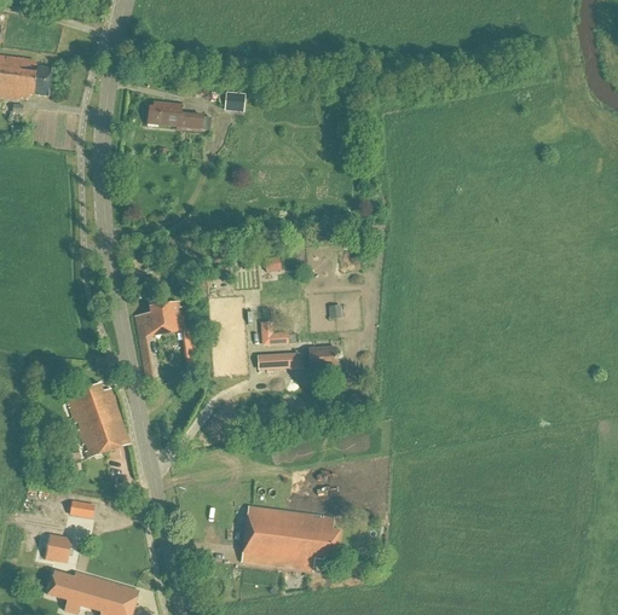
[(0,97),(18,99),(19,97),(30,98),(30,93),(48,96),(52,67),(39,65),(34,59),(0,54),(0,97)]
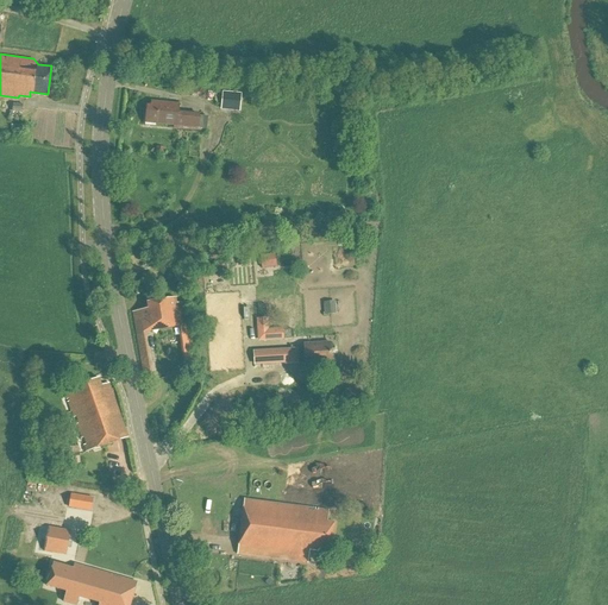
[(240,92),(221,89),(219,107),(238,109),(240,92)]
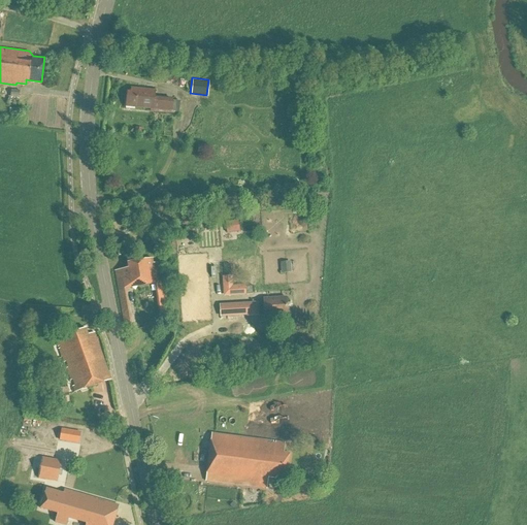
[(154,98),(154,90),(130,87),(129,91),(126,91),(126,93),(124,94),(124,97),(125,99),(125,101),(134,102),(134,106),(151,108),(150,110),(178,113),(178,108),(173,100),(154,98)]
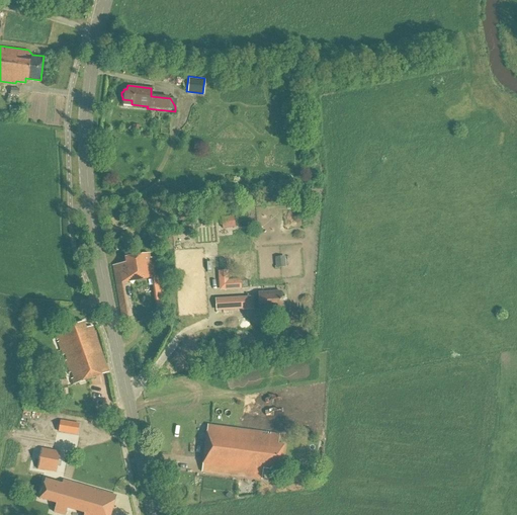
[(20,96),(21,87),(12,86),(11,95),(20,96)]
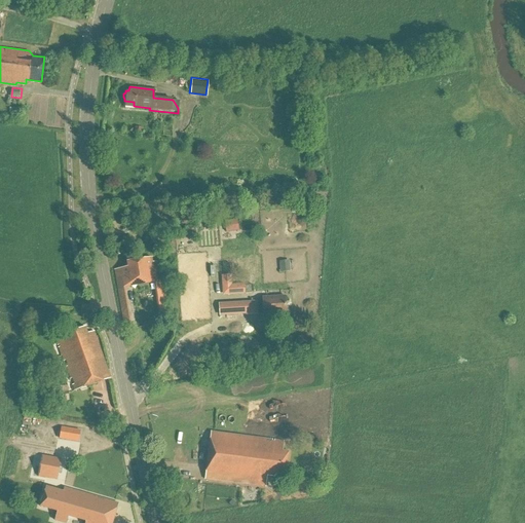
[(223,230),(237,229),(236,218),(223,219),(223,230)]
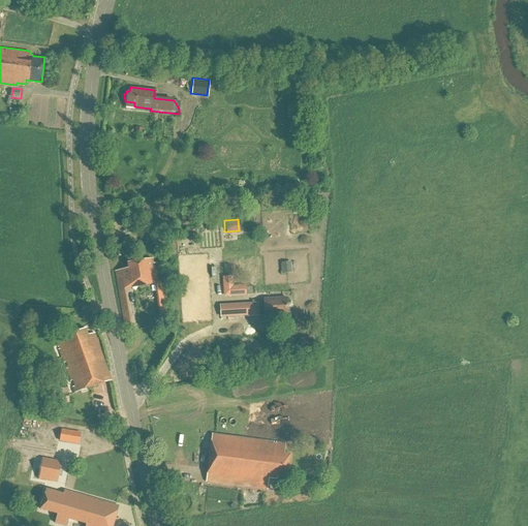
[(125,263),(126,269),(122,270),(124,287),(158,281),(155,261),(152,263),(151,257),(125,263)]
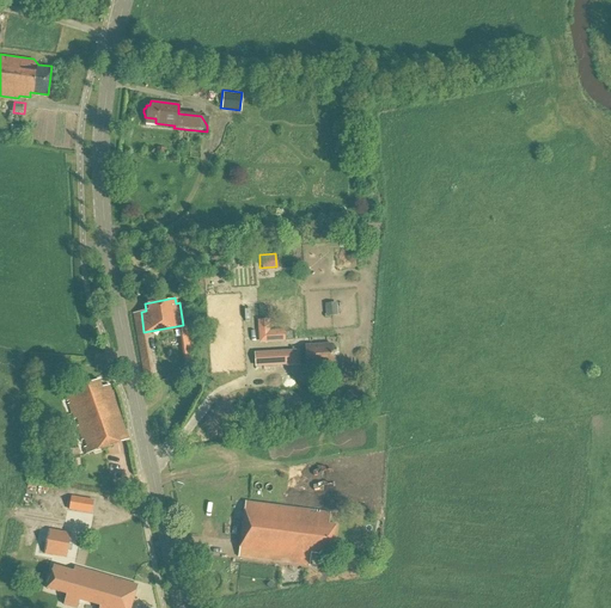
[(323,301),(324,313),(335,312),(335,300),(323,301)]
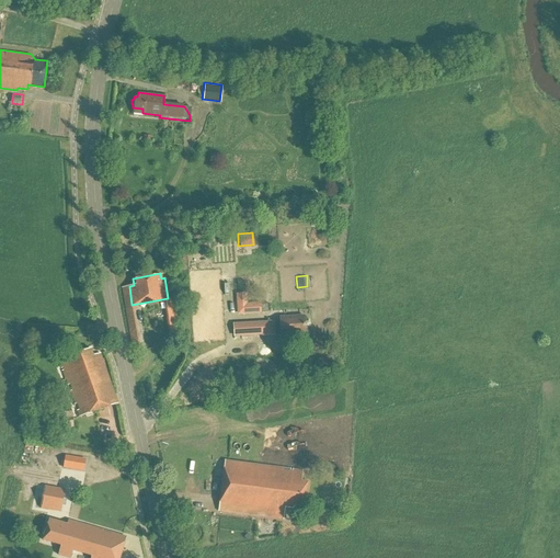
[(235,311),(259,310),(259,299),(246,300),(244,291),(233,291),(235,311)]
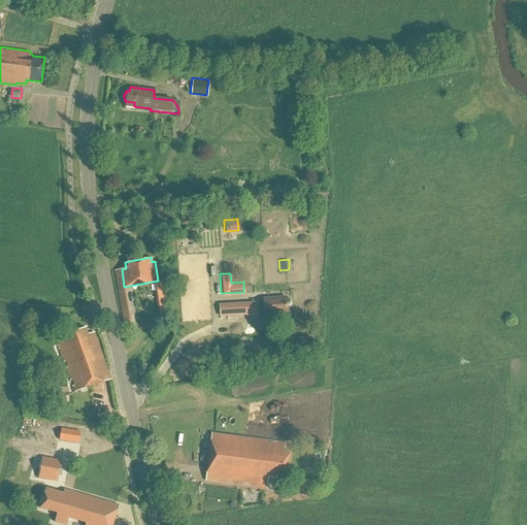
[(262,297),(263,315),(286,314),(285,295),(262,297)]
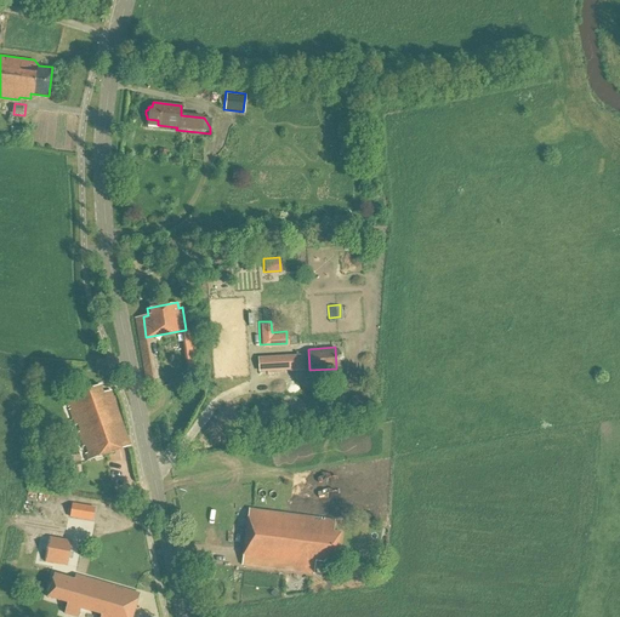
[(256,358),(257,369),(289,366),(289,370),(303,369),(303,354),(293,355),(256,358)]
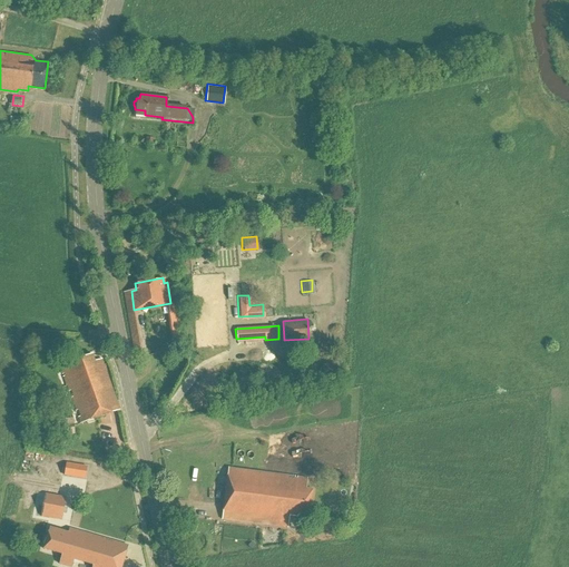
[(91,352),(59,363),(66,382),(67,382),(80,420),(119,407),(101,357),(95,359),(91,352)]
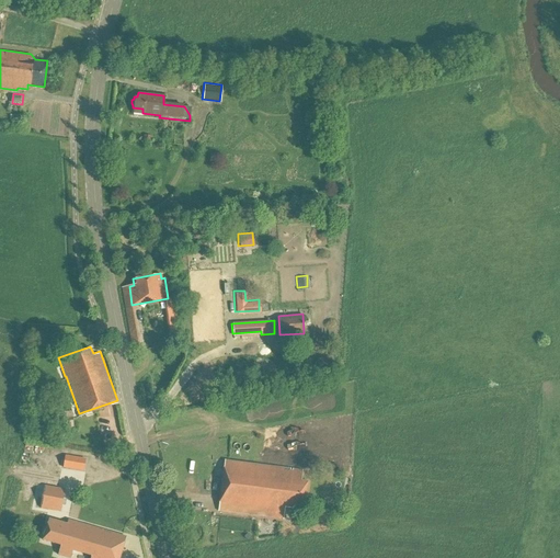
[(72,428),(71,411),(56,412),(57,429),(72,428)]
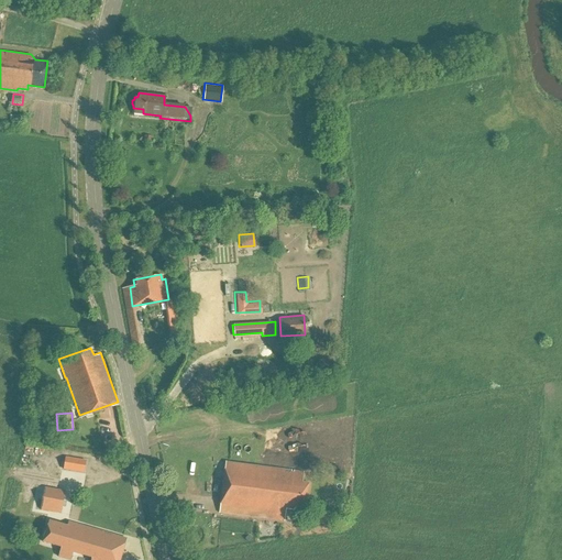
[(307,484),(301,484),(302,472),(224,462),(218,513),(283,522),(284,508),(304,512),(307,484)]
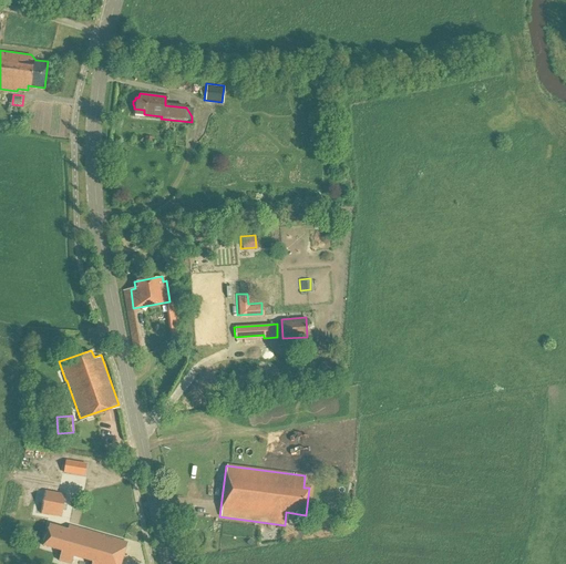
[(45,491),(41,512),(60,515),(63,494),(45,491)]
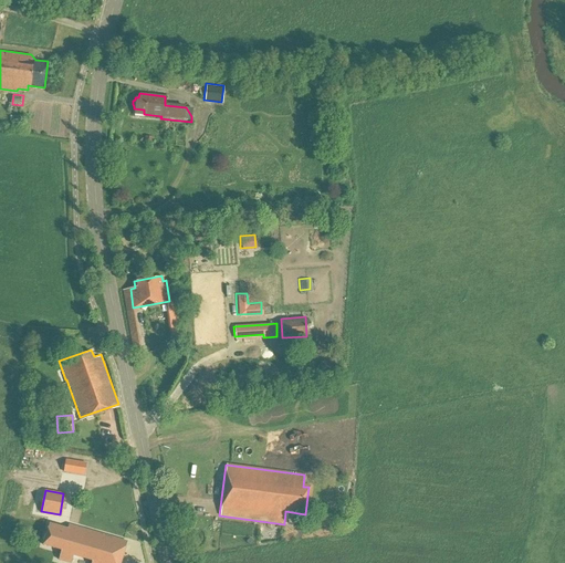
[(49,521),(42,543),(60,549),(58,558),(70,561),(72,553),(91,559),(90,562),(118,562),(126,540),(67,522),(66,527),(49,521)]
